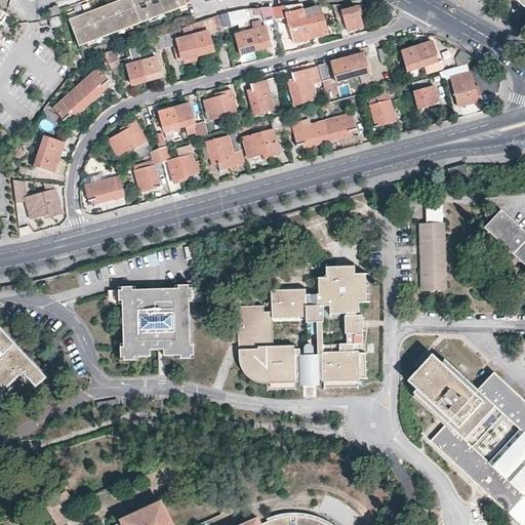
[(182,0),(121,0),(67,22),(77,47),(185,6),(182,0)]
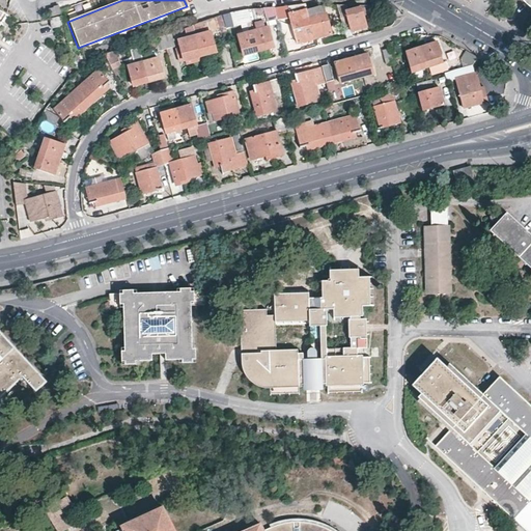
[(306,10),(304,4),(295,5),(274,7),(277,20),(289,18),(292,27),(297,44),(313,39),(306,10)]
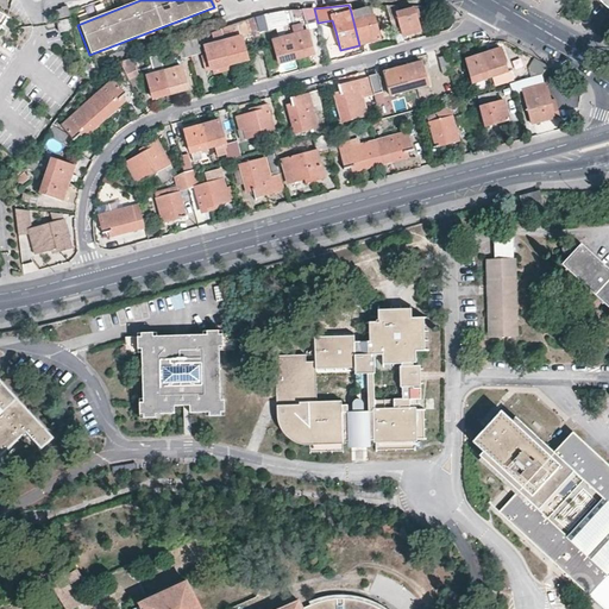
[(396,13),(395,6),(387,5),(393,32),(401,30),(403,37),(407,36),(421,32),(414,10),(396,13)]
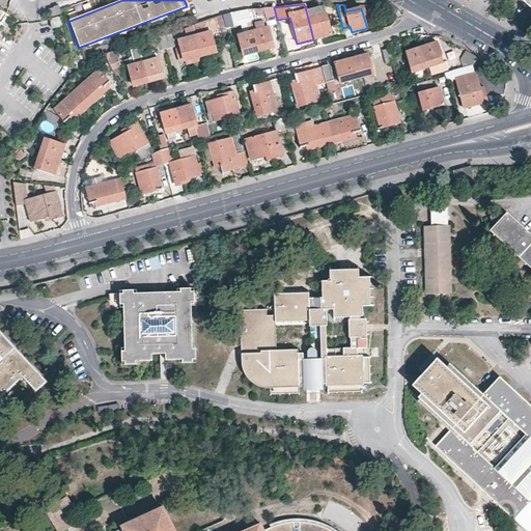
[(58,16),(56,6),(51,8),(51,9),(47,11),(48,19),(58,16)]
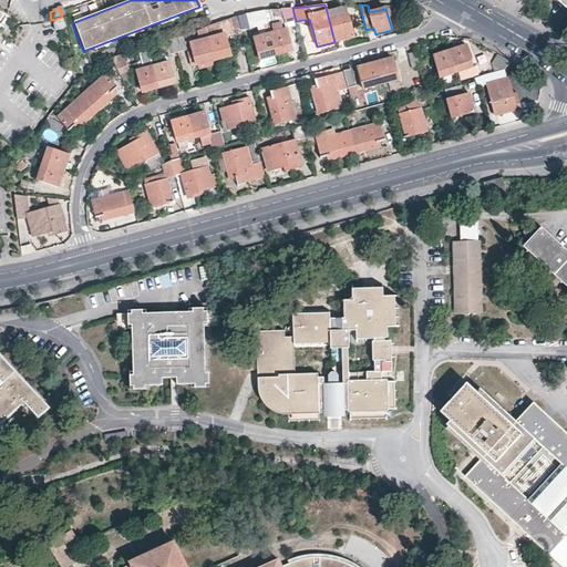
[(327,11),(334,42),(342,40),(354,37),(348,14),(344,16),(342,7),(327,11)]
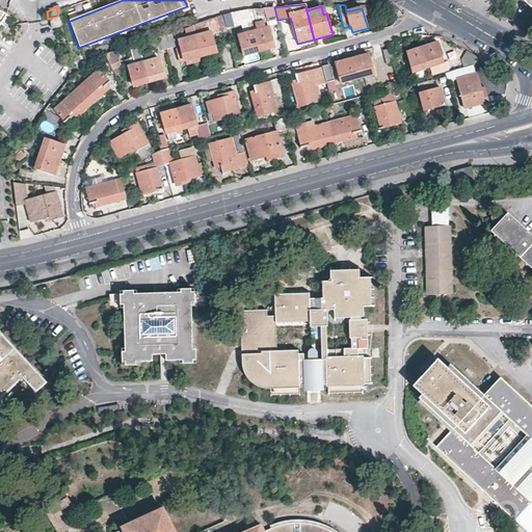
[(268,22),(277,20),(274,7),(265,8),(268,22)]
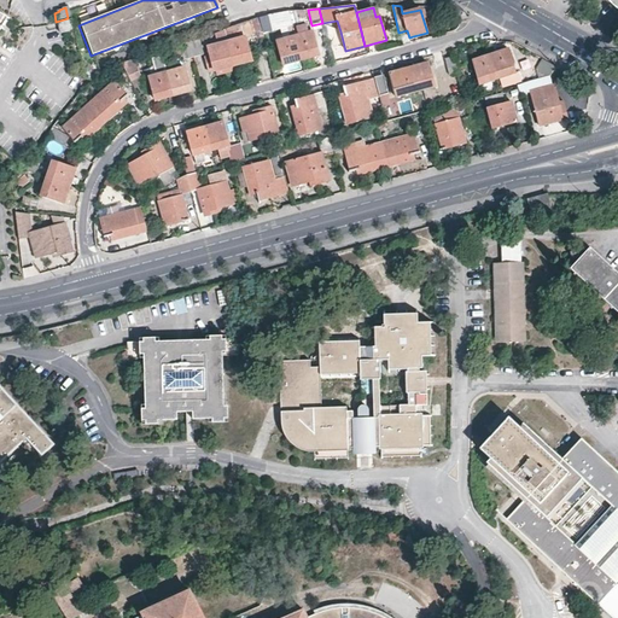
[(258,19),(262,33),(269,30),(280,28),(287,27),(290,38),(283,39),(277,41),(280,54),(283,64),(301,60),(295,36),(292,28),(287,11),(266,16),(258,19)]
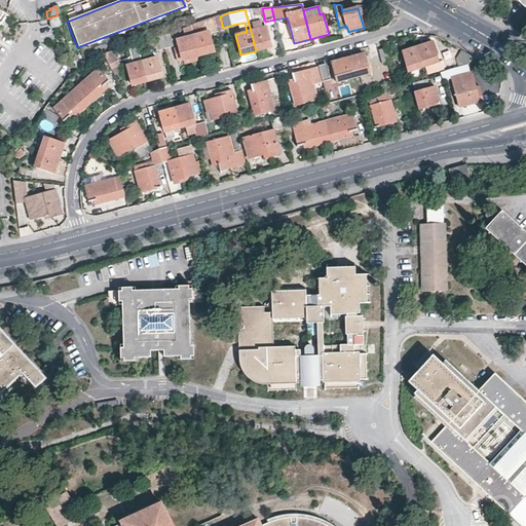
[(246,10),(249,24),(251,31),(256,51),(271,47),(268,37),(266,27),(263,28),(261,21),(252,23),(249,9),(246,10)]
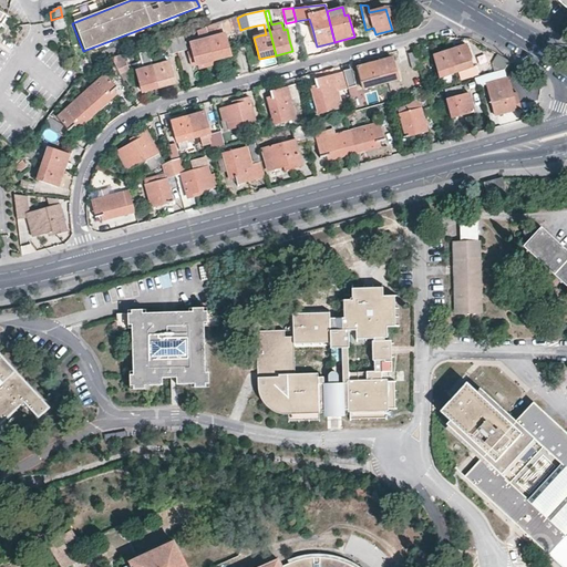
[(232,32),(240,30),(237,18),(228,20),(229,27),(232,32)]
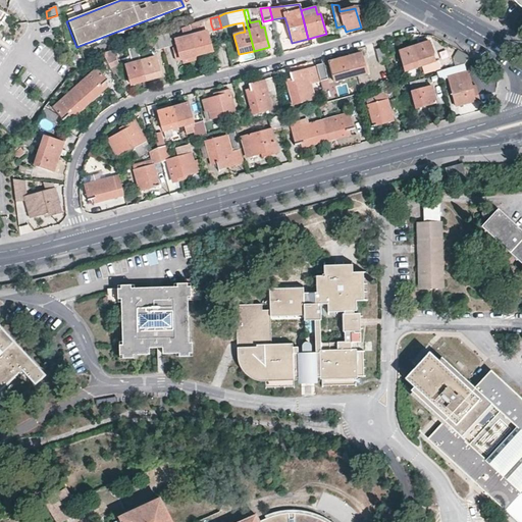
[(60,27),(58,18),(46,20),(49,30),(60,27)]
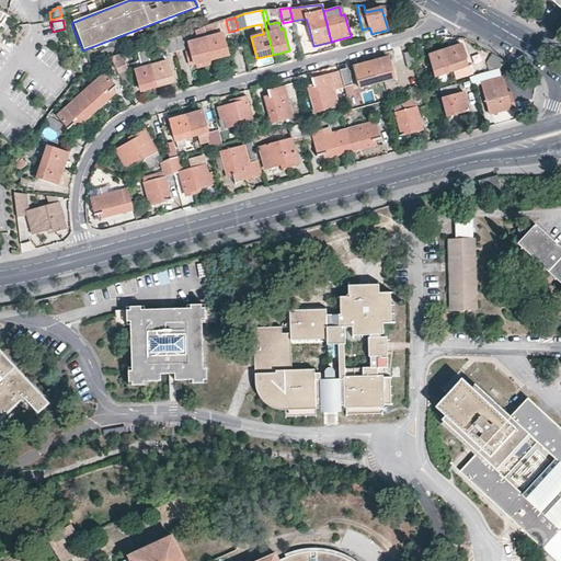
[(227,26),(226,20),(220,22),(217,23),(208,26),(210,33),(205,35),(206,38),(222,34),(222,35),(229,34),(229,32),(227,26)]
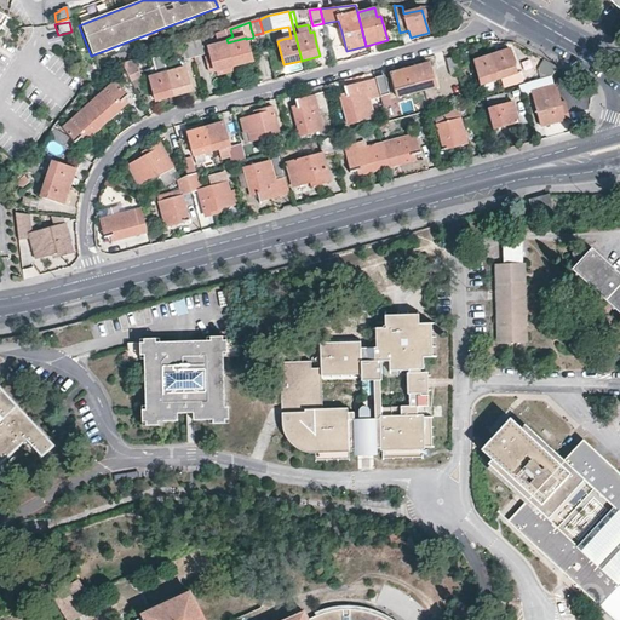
[(288,27),(281,28),(283,39),(291,38),(288,27)]
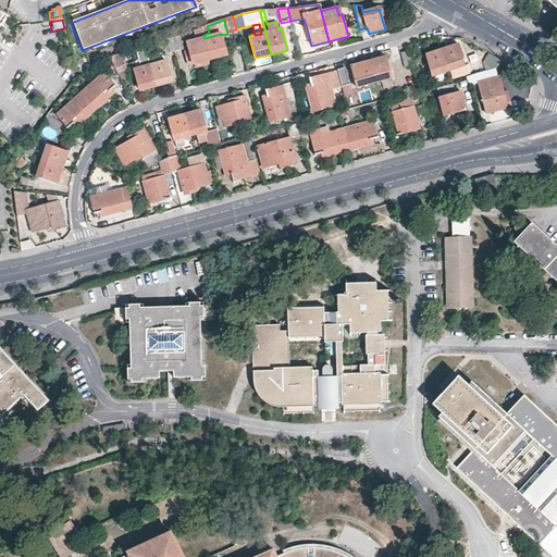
[(193,63),(210,59),(205,38),(203,35),(201,27),(194,31),(196,39),(187,41),(189,50),(185,51),(186,59),(188,63),(193,62),(193,63)]
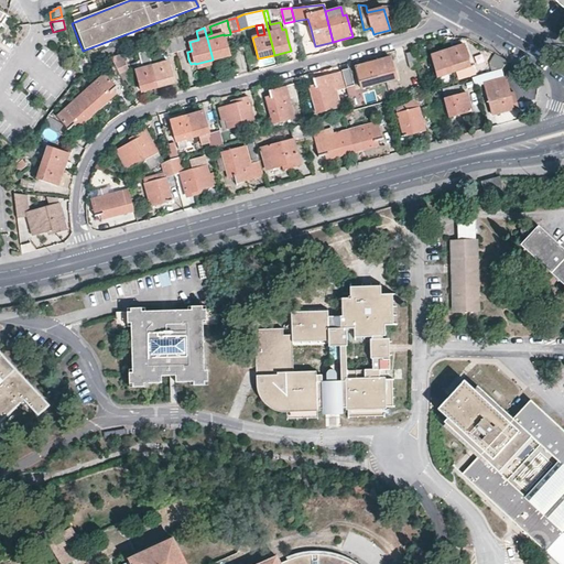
[(246,28),(239,30),(242,43),(243,45),(251,43),(246,28)]
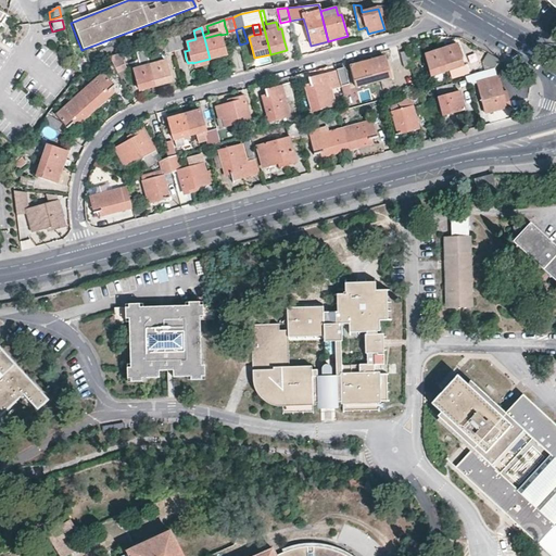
[(204,38),(210,59),(226,54),(224,47),(220,35),(220,34),(204,38)]
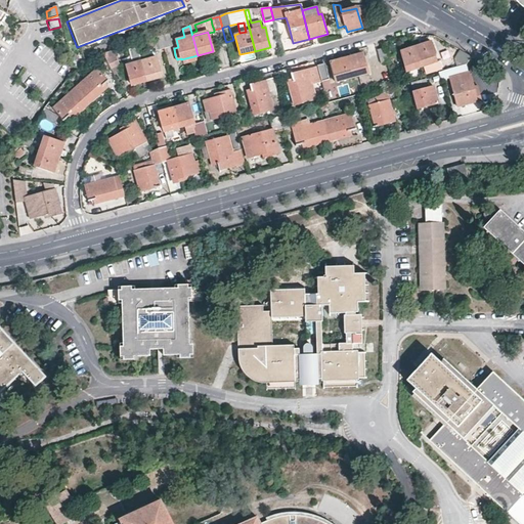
[(161,36),(164,48),(173,45),(169,33),(161,36)]
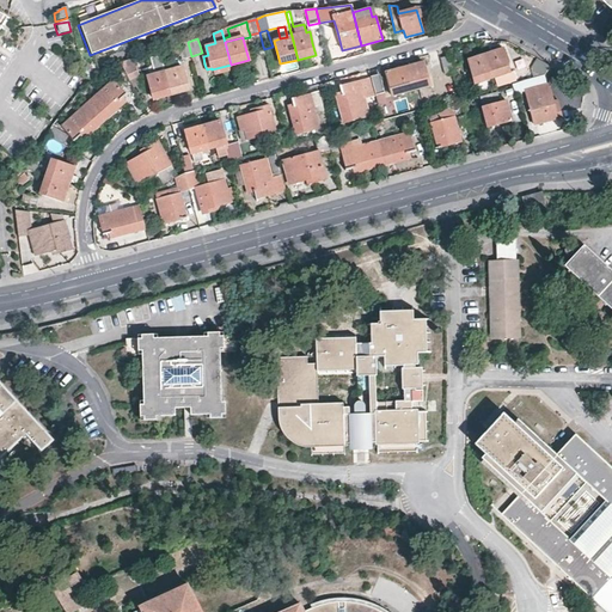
[(182,59),(191,56),(188,42),(177,44),(182,59)]
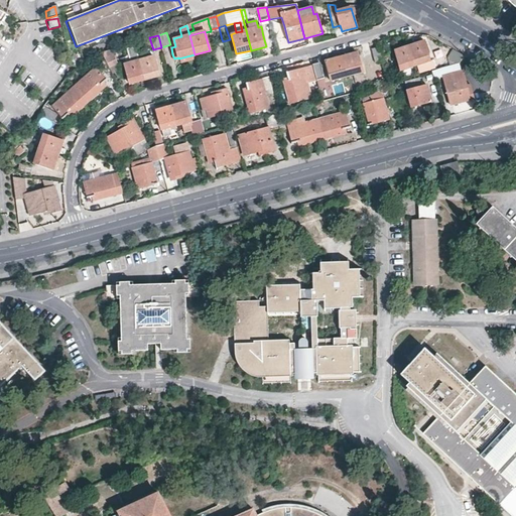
[(152,47),(149,37),(135,42),(137,51),(152,47)]
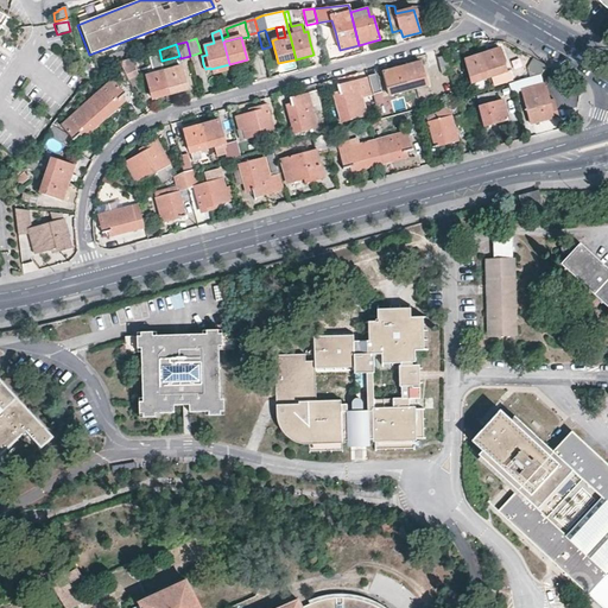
[(157,97),(170,94),(164,71),(158,50),(151,52),(152,56),(149,57),(153,73),(147,75),(153,97),(157,97)]
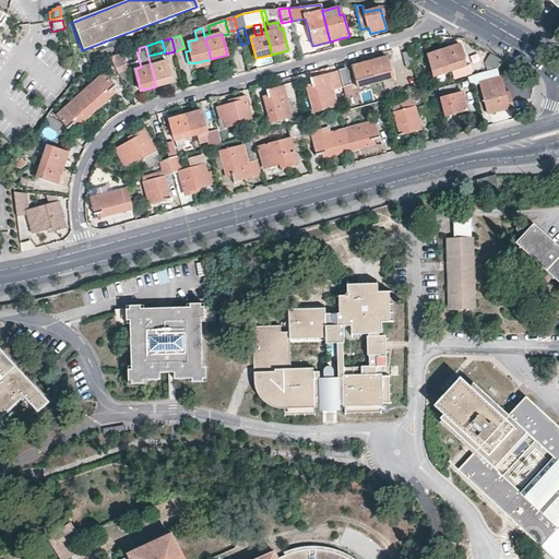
[(443,49),(450,71),(456,70),(458,76),(471,73),(468,64),(465,66),(460,46),(452,47),(443,49)]
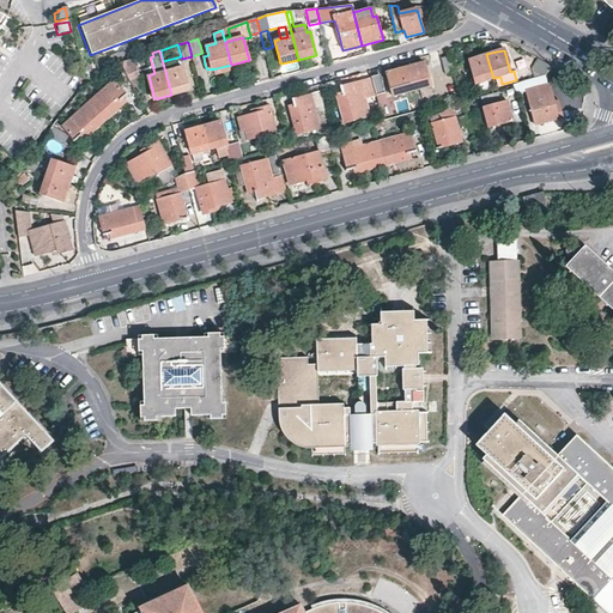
[(477,83),(493,78),(486,54),(478,56),(469,59),(477,83)]
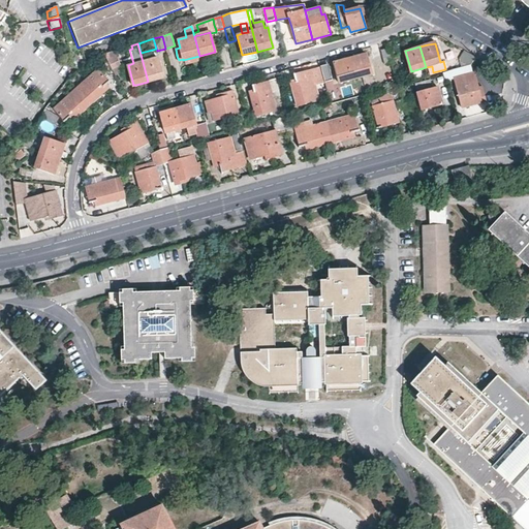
[(387,48),(381,50),(384,64),(392,62),(387,48)]
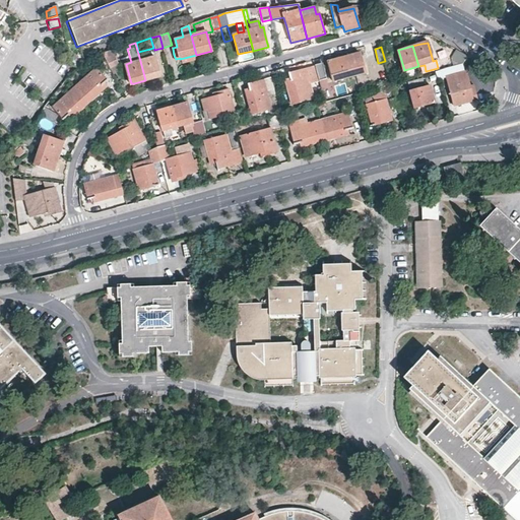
[(378,63),(375,49),(366,52),(364,53),(367,63),(371,65),(378,63)]
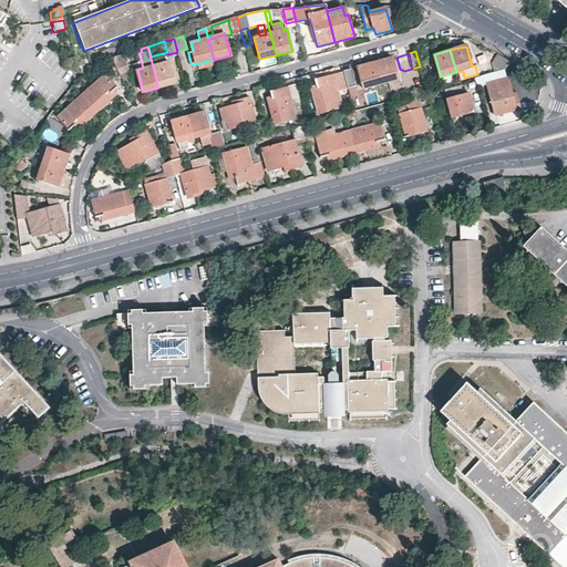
[(111,58),(121,74),(129,70),(122,54),(111,58)]
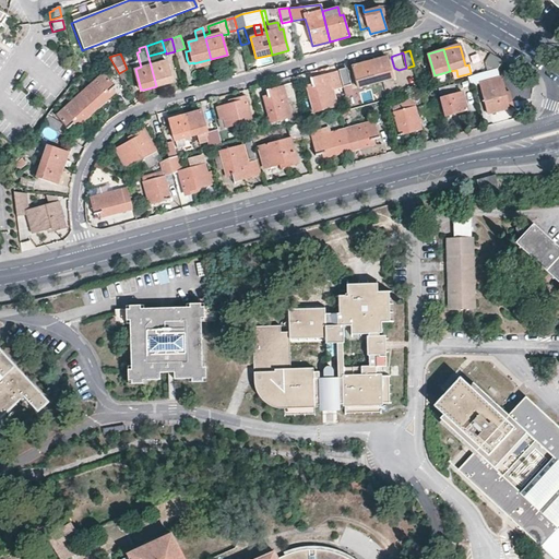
[(379,60),(370,62),(376,83),(393,79),(388,58),(379,60)]
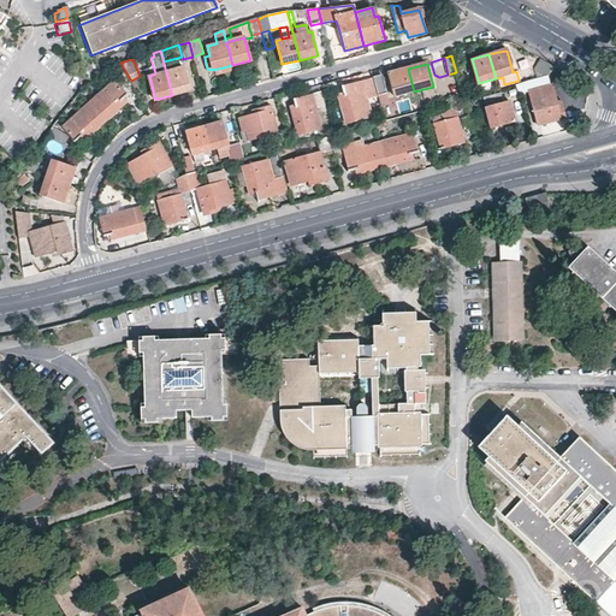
[(166,72),(172,95),(179,93),(190,89),(184,67),(166,72)]
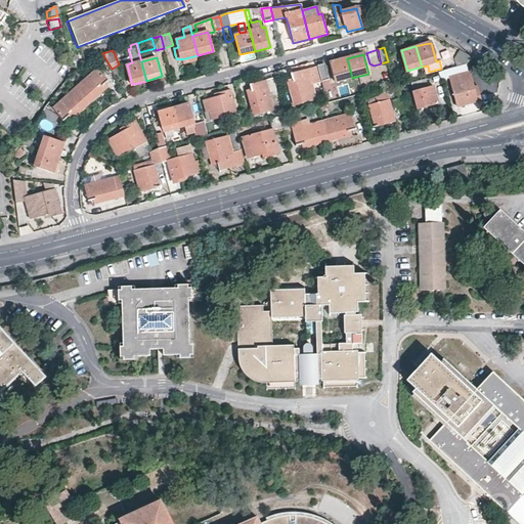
[(352,78),(347,58),(338,60),(330,62),(335,83),(352,78)]
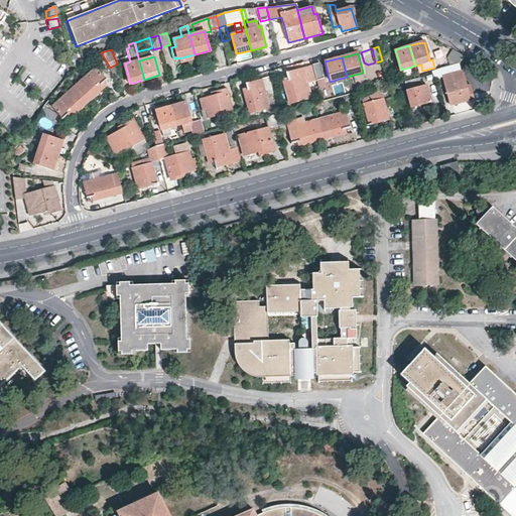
[(311,67),(315,81),(324,79),(319,62),(311,65),(311,67)]
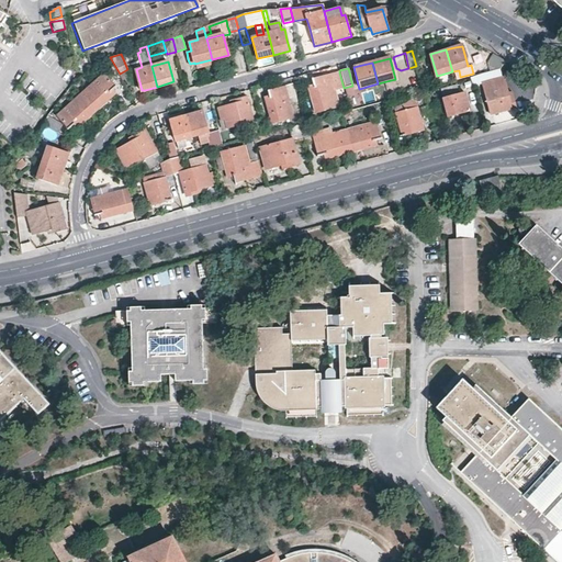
[(131,78),(127,69),(120,74),(123,81),(131,78)]
